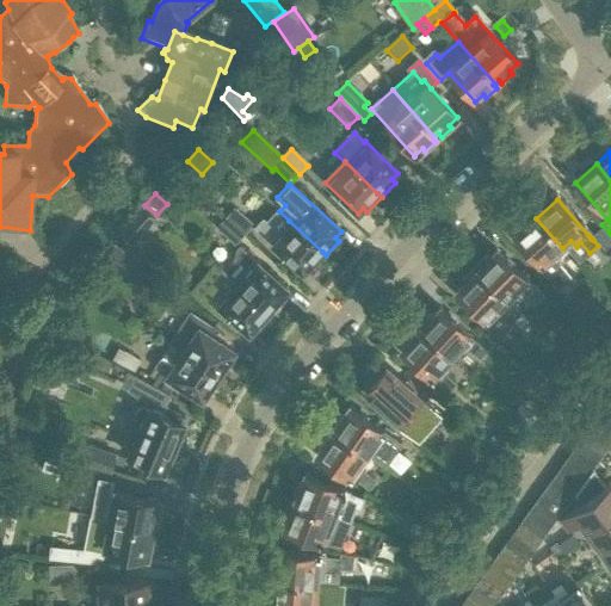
[(155,222),(141,210),(117,237),(130,249),(155,222)]
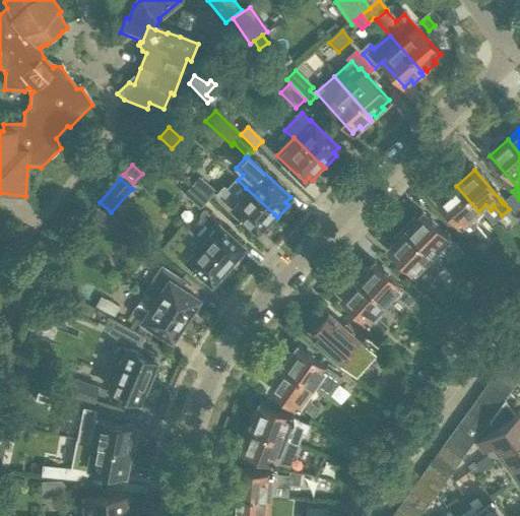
[(200,179),(192,188),(208,202),(216,193),(200,179)]
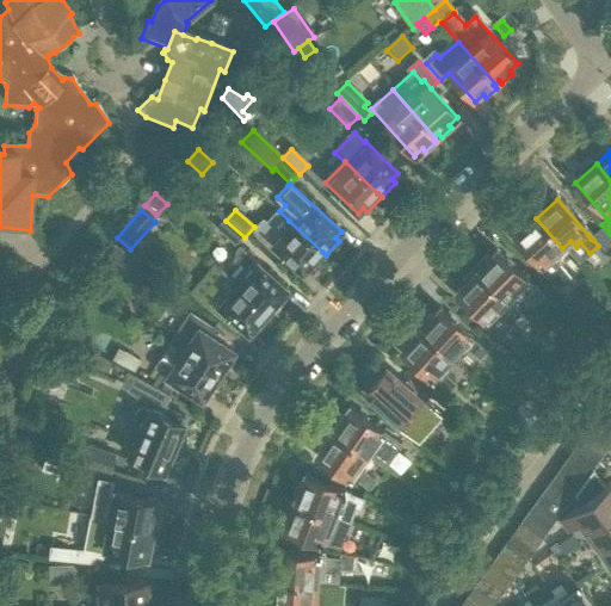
[(302,273),(308,267),(312,271),(326,255),(322,252),(289,221),(279,211),(266,226),(263,222),(255,230),(302,273)]
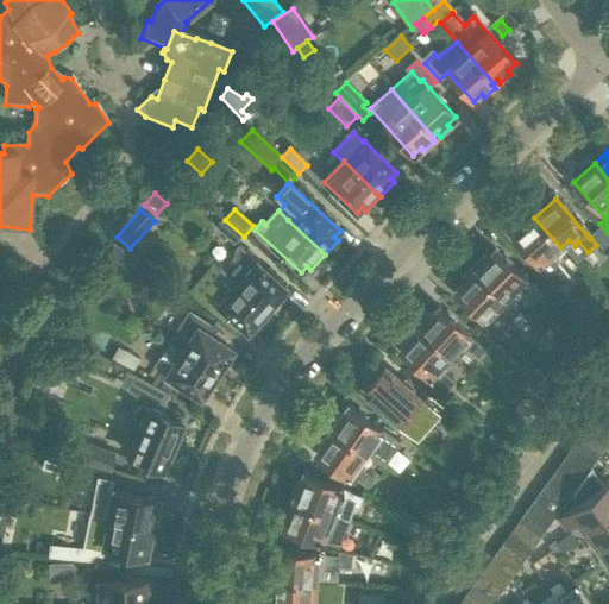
[(513,236),(531,256),(526,259),(556,291),(569,280),(556,263),(566,253),(560,247),(534,218),(513,236)]
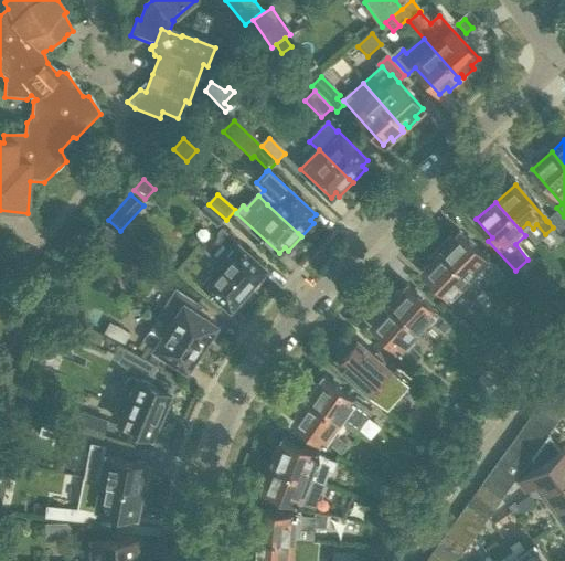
[(226,220),(209,204),(200,214),(217,230),(226,220)]
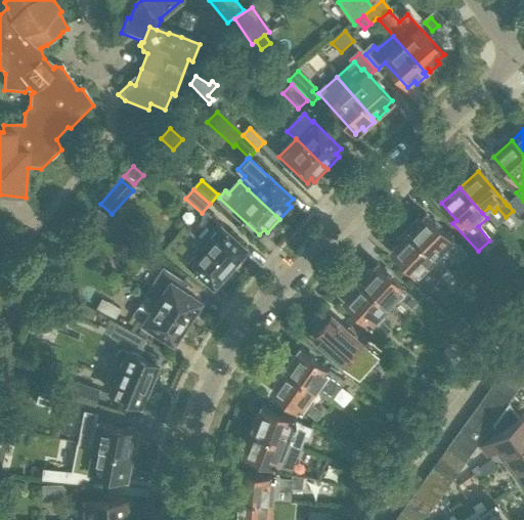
[(523,206),(516,197),(507,205),(508,205),(509,206),(513,211),(522,221),(523,218),(523,206)]
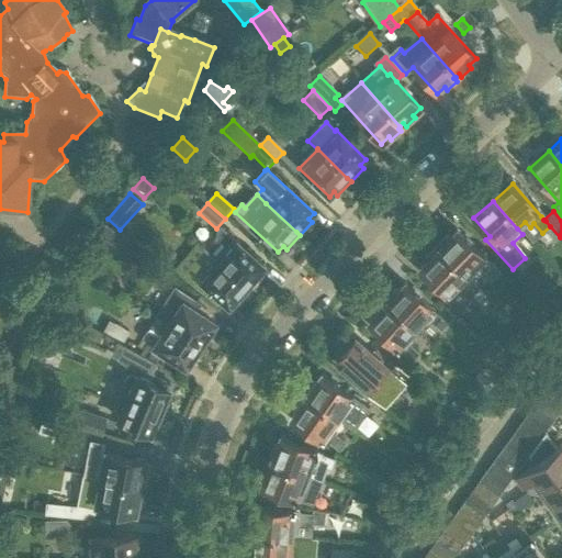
[(121,264),(132,247),(102,225),(90,241),(121,264)]
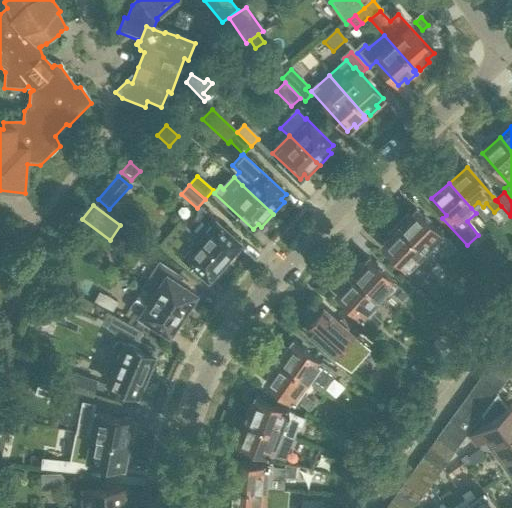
[(197,218),(188,229),(196,237),(224,262),(228,265),(238,253),(235,250),(240,244),(212,219),(200,208),(197,212),(197,218)]
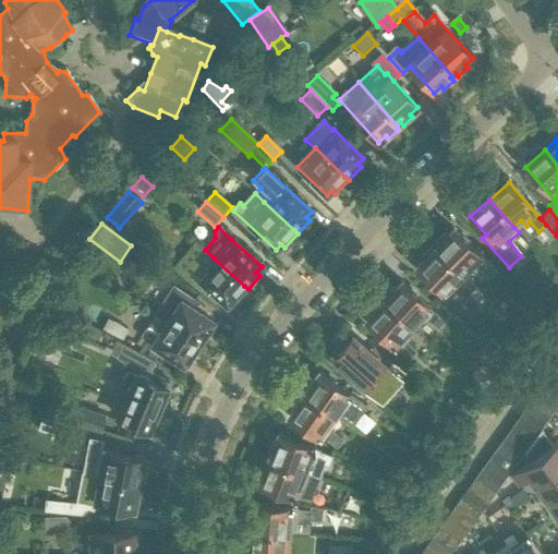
[(436,250),(462,276),(472,266),(476,271),(477,269),(487,278),(494,272),(484,263),(485,262),(455,231),(436,250)]
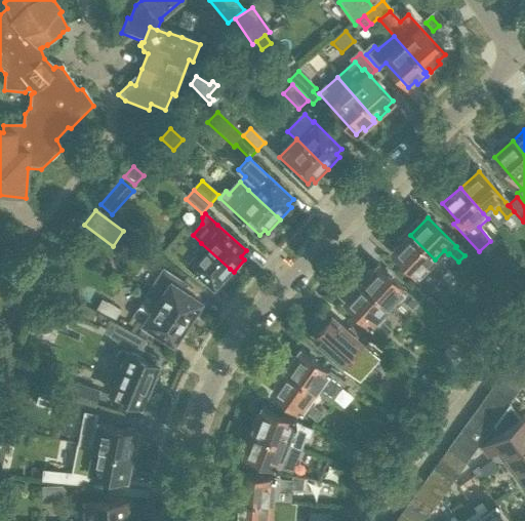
[(203,287),(207,282),(213,287),(217,283),(220,286),(234,272),(230,269),(201,243),(193,235),(192,236),(185,230),(162,254),(203,287)]
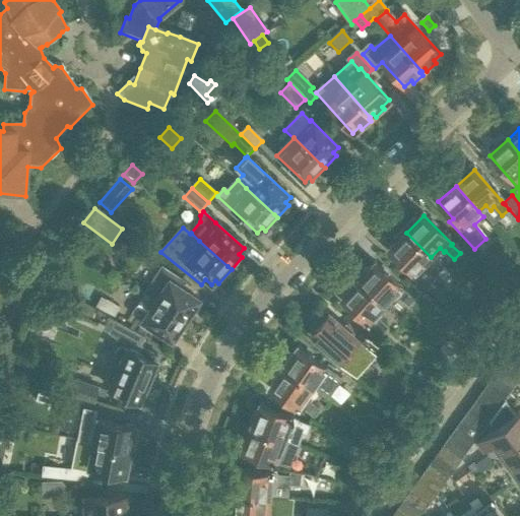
[(431,257),(406,233),(389,250),(411,272),(406,276),(421,292),(427,286),(434,280),(433,279),(442,269),(431,257)]
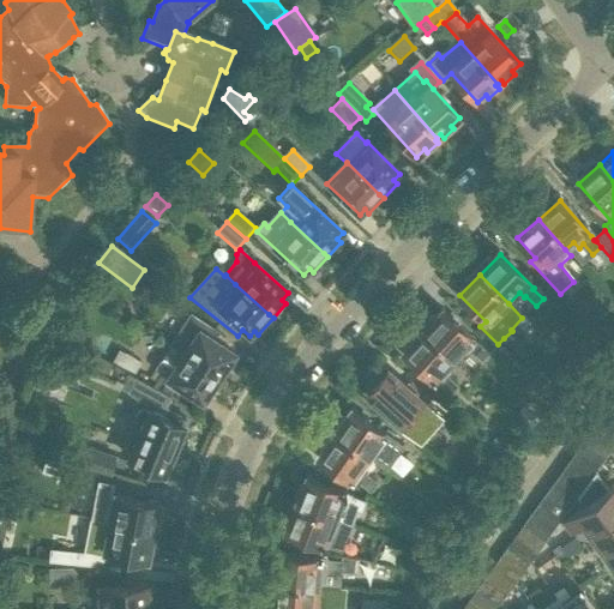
[(443,312),(423,333),(452,361),(461,353),(467,359),(470,354),(481,365),(489,356),(443,312)]
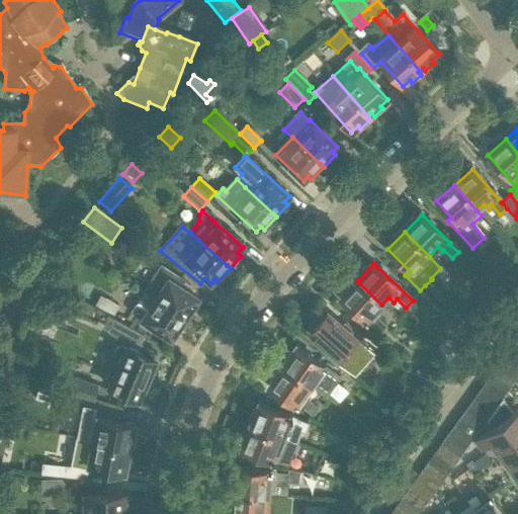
[(162,268),(145,294),(156,302),(184,320),(187,322),(195,310),(192,308),(197,300),(187,292),(190,288),(183,283),(184,283),(162,268)]
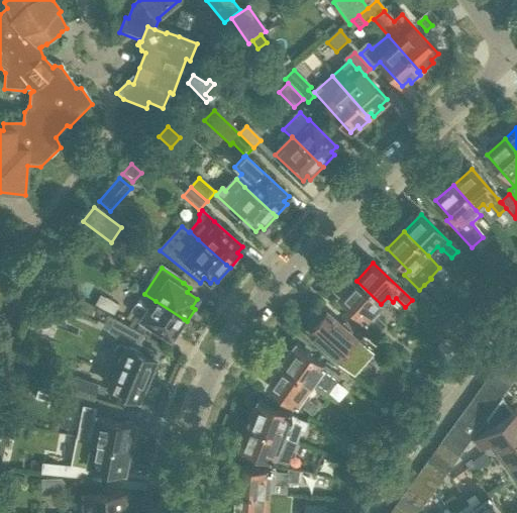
[(339,298),(369,326),(379,334),(386,327),(377,318),(380,315),(376,310),(381,304),(356,281),(339,298)]
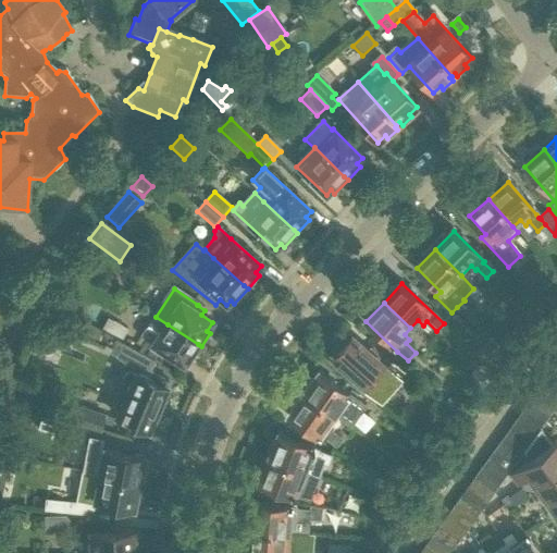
[(184,366),(189,357),(193,359),(201,346),(198,344),(168,324),(156,317),(141,339),(147,342),(184,366)]
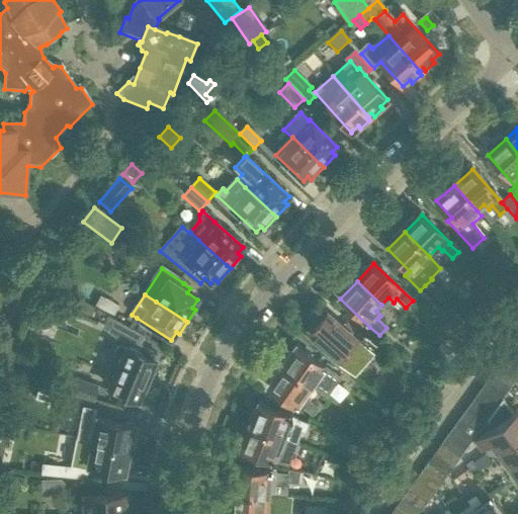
[(95,308),(113,318),(119,309),(100,298),(95,308)]
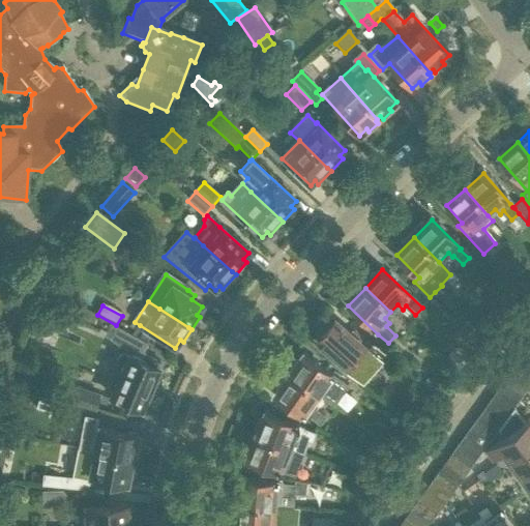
[(342,369),(346,372),(345,373),(362,387),(383,364),(365,349),(365,350),(334,322),(317,342),(345,366),(342,369)]
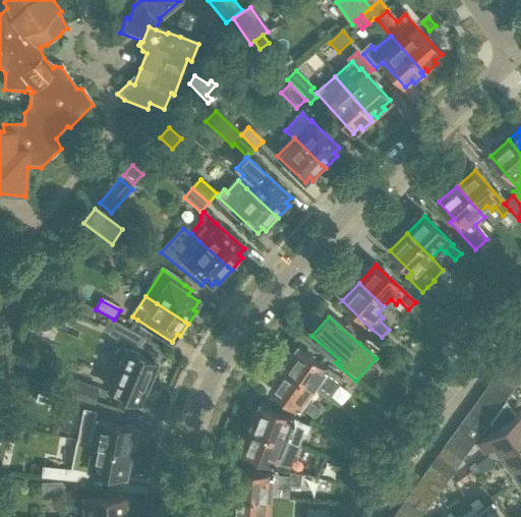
[(142,356),(138,355),(145,339),(108,320),(103,332),(126,349),(109,391),(139,404),(159,358),(145,352),(142,356)]
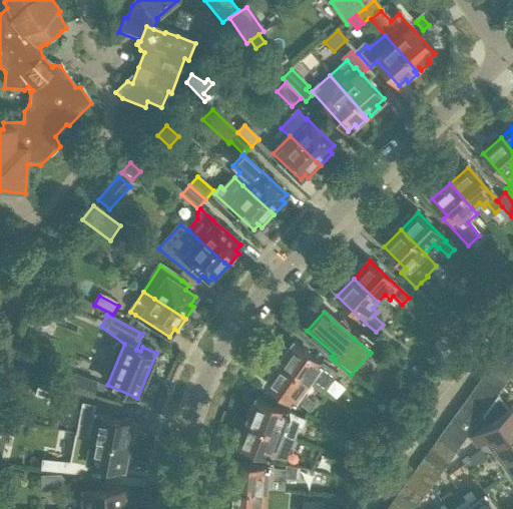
[(438,342),(431,350),(443,361),(450,353),(438,342)]
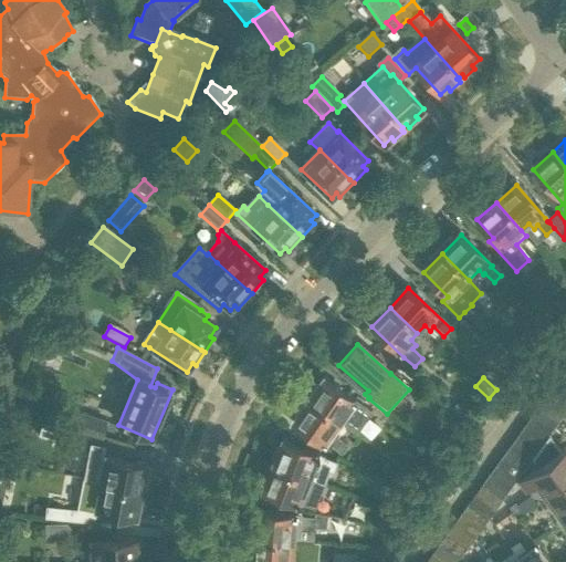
[(308,402),(338,424),(356,437),(371,414),(324,381),(308,402)]
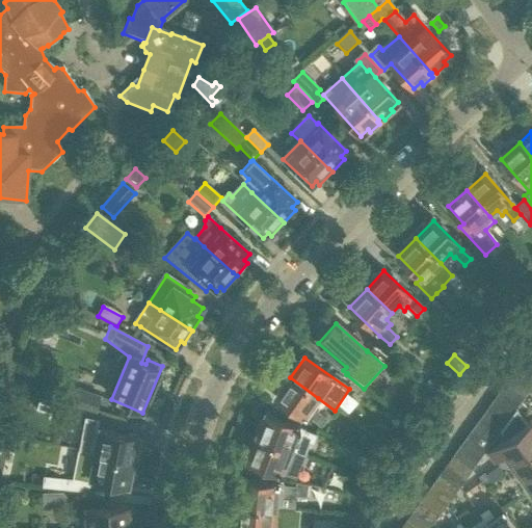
[(510,375),(509,376),(529,390),(531,386),(531,375),(522,368),(517,366),(510,375)]
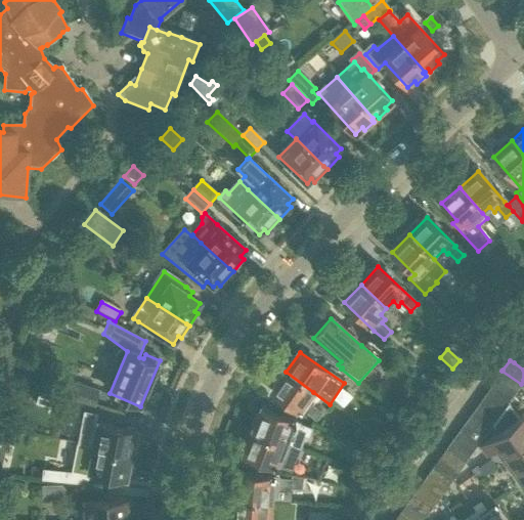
[(501,371),(495,380),(515,394),(521,384),(501,371)]
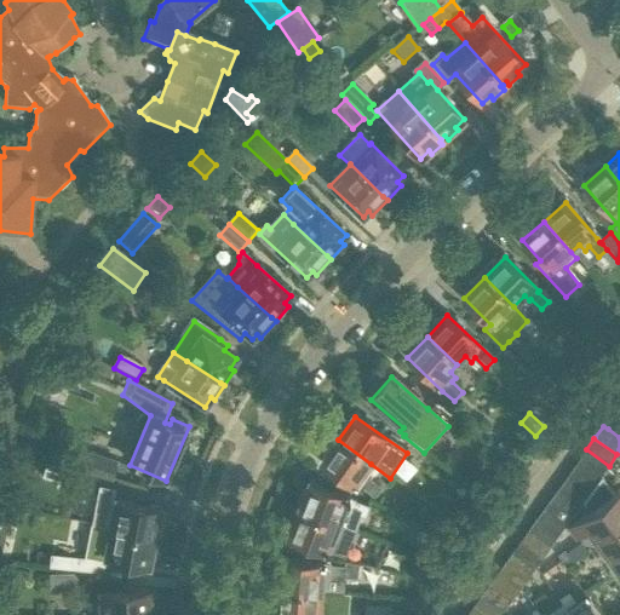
[(362,477),(371,464),(338,440),(321,464),(361,492),(362,490),(374,499),(380,489),(362,477)]
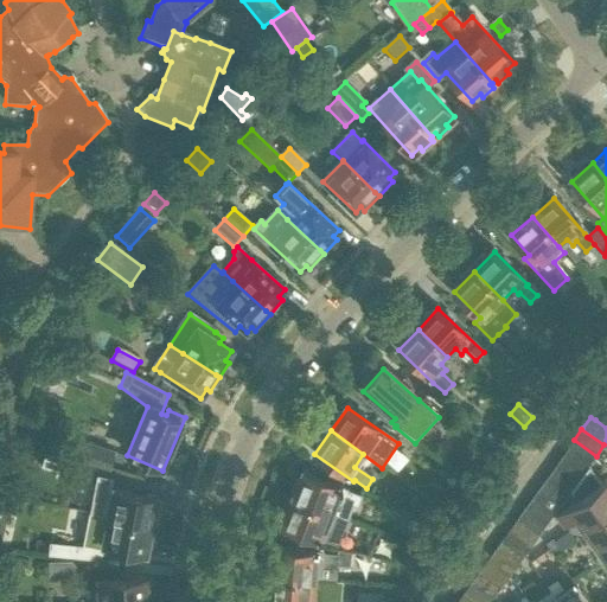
[(503,459),(509,450),(489,435),(481,443),(503,459)]
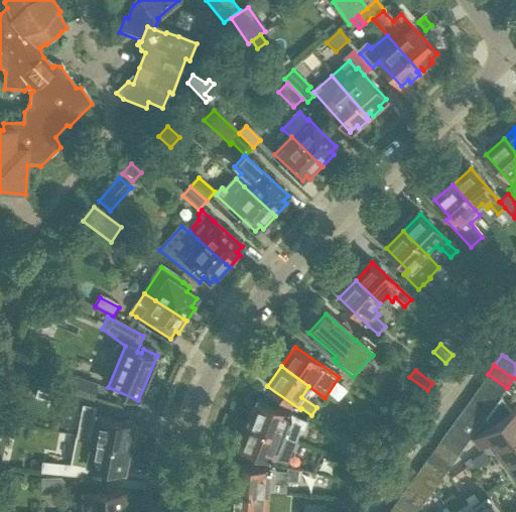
[(500,396),(507,388),(488,374),(482,383),(500,396)]
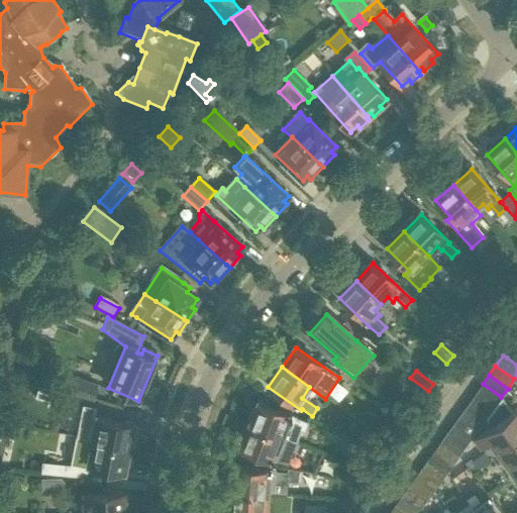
[(93,403),(98,386),(72,378),(67,394),(71,396),(93,403)]
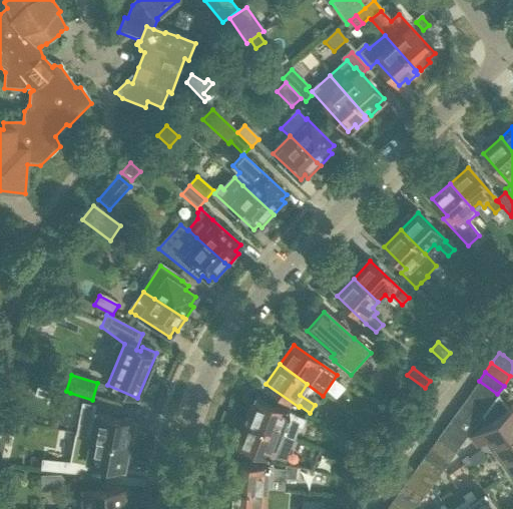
[(472,389),(491,403),(496,396),(497,394),(479,381),(472,389)]
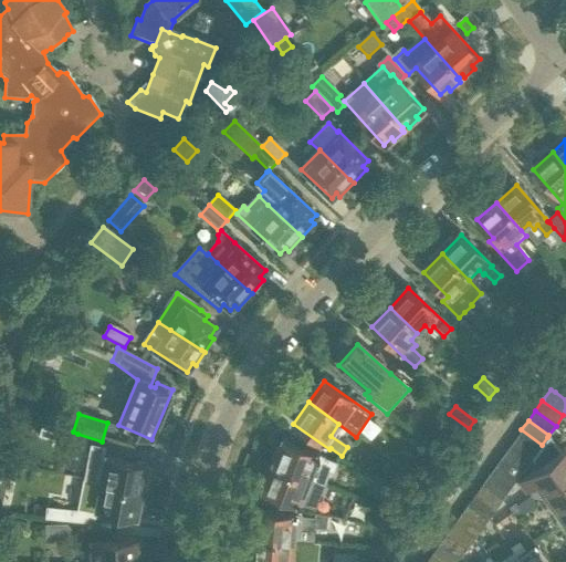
[(43,423),(38,437),(73,448),(77,434),(73,432),(43,423)]
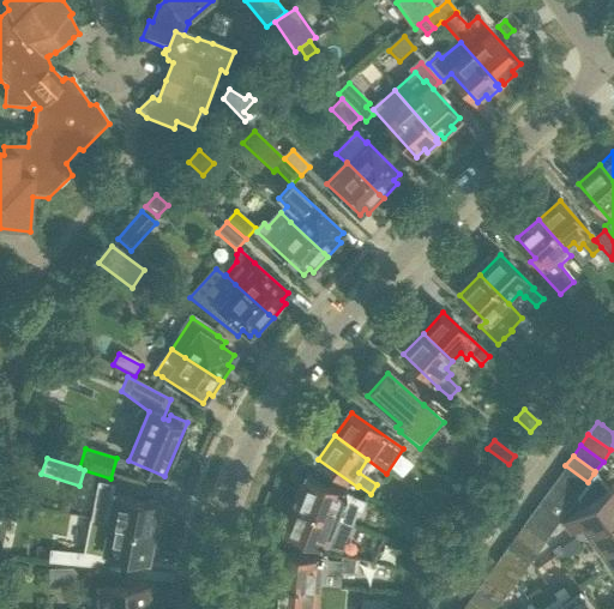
[(581,492),(588,482),(565,465),(558,476),(581,492)]
